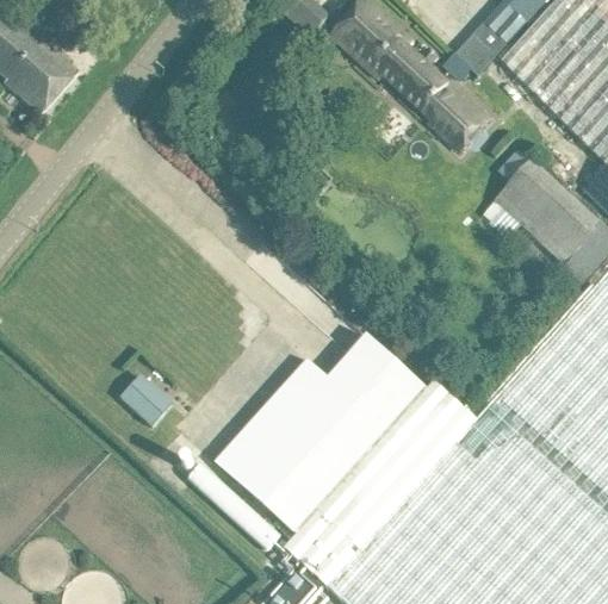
[(411,38),(370,0),(360,0),(329,32),(378,78),(380,75),(428,118),(425,122),(459,153),(494,116),(460,85),(458,87),(452,81),(451,82),(430,63),(439,55),(427,45),(417,55),(407,44),(411,38)]
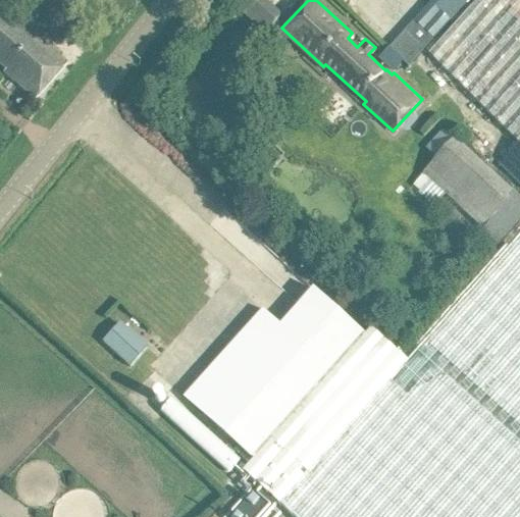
[(428,0),(413,17),(432,35),(464,0),(428,0)]
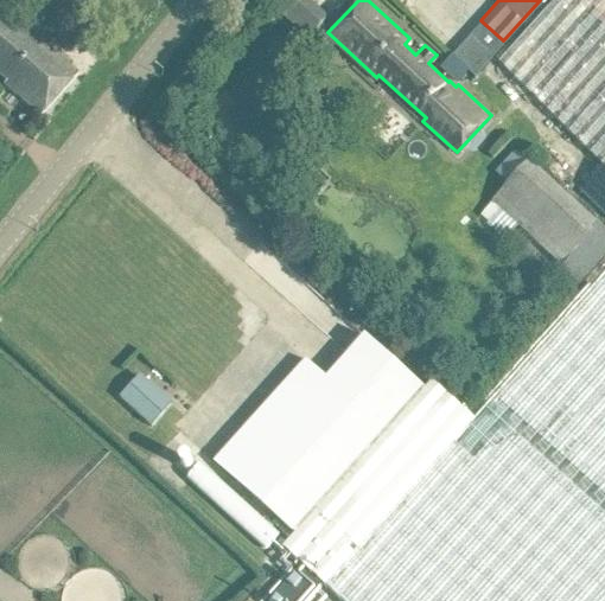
[(549,0),(535,17),(497,58),(604,165),(604,0),(549,0)]
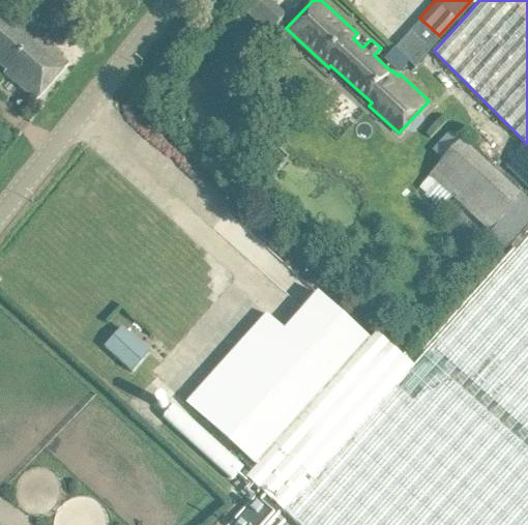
[(65,61),(50,48),(46,42),(33,31),(21,20),(15,28),(0,15),(0,64),(2,66),(0,67),(33,97),(65,61)]
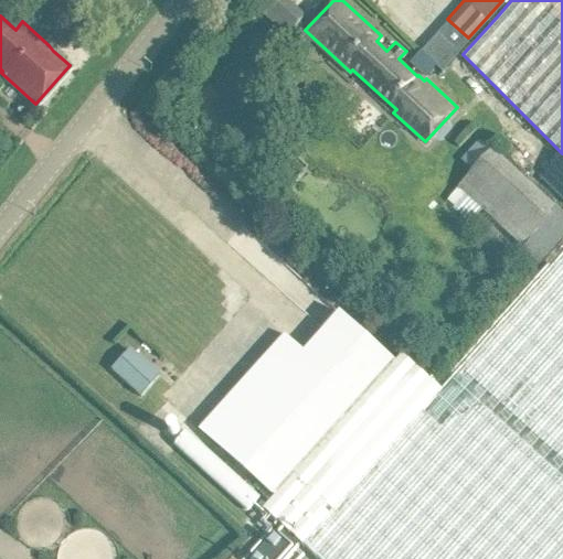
[(492,147),(490,149),(478,138),(460,157),(471,167),(457,183),(469,195),(457,208),(468,219),(481,205),(522,243),(558,206),(492,147)]
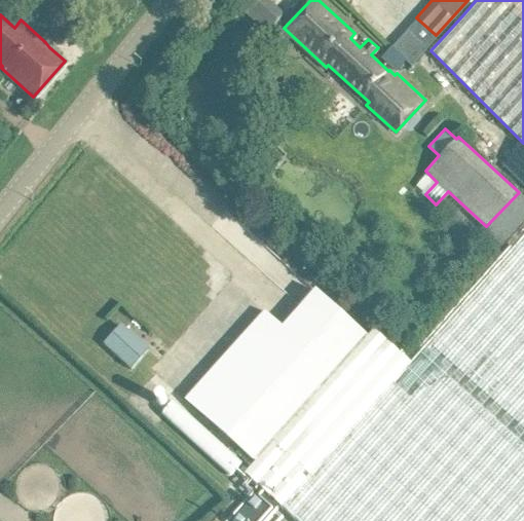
[(373,328),(368,335),(370,337),(258,462),(255,459),(245,471),(299,520),(523,520),(523,233),(410,361),(373,328)]
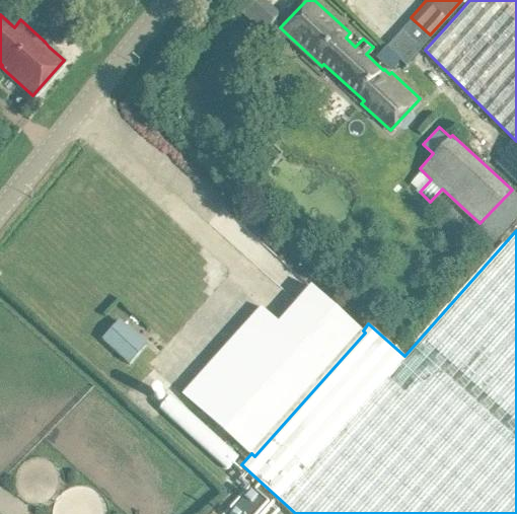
[(254,456),(365,333),(363,331),(311,284),(278,319),(261,304),(182,391),(251,453),(254,456)]
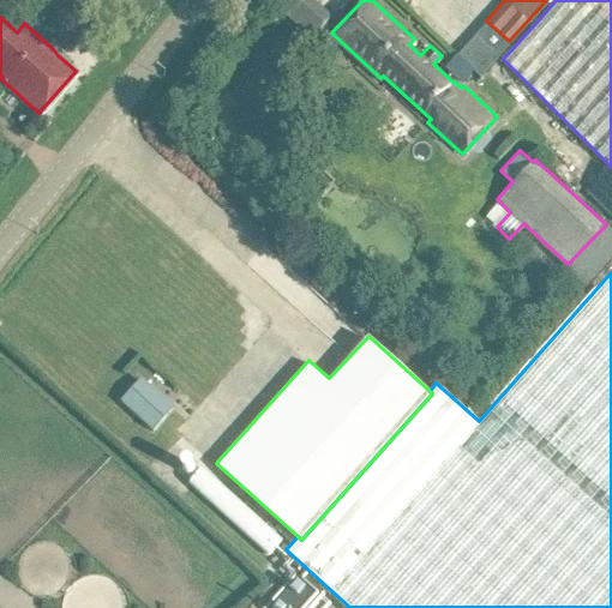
[(118,397),(150,426),(171,404),(138,374),(118,397)]
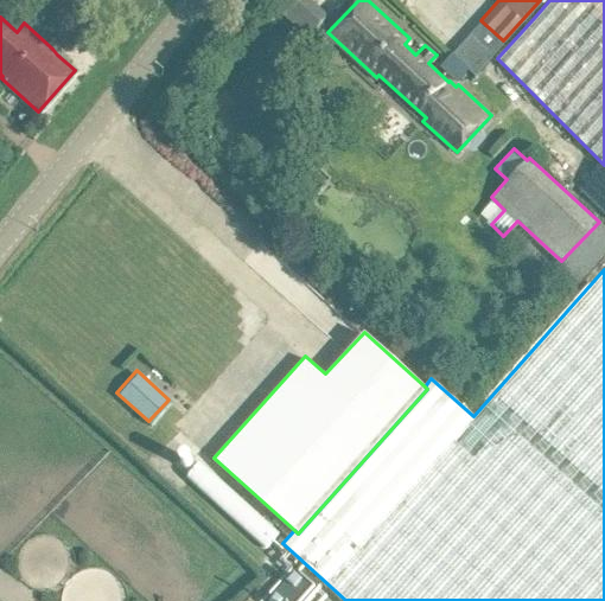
[(263,600),(301,600),(320,581),(299,562),(263,600)]
